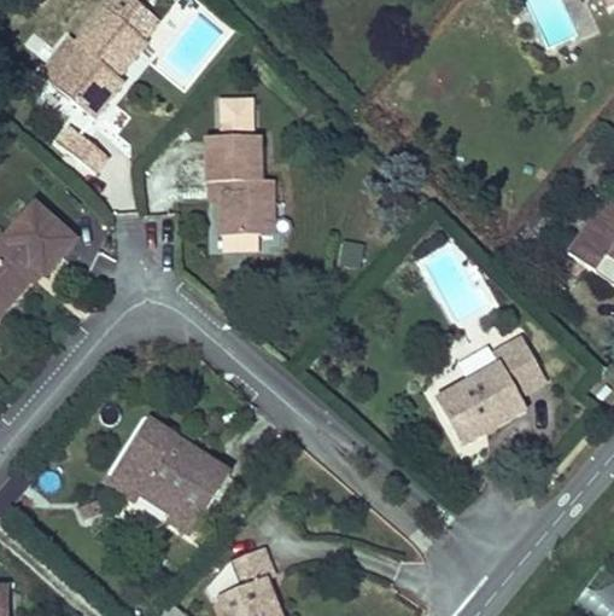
[(87,58),(60,93),(104,126),(134,85),(127,80),(150,48),(144,42),(158,23),(142,12),(150,3),(146,0),(133,0),(130,4),(126,0),(113,0),(77,51),(87,58)]
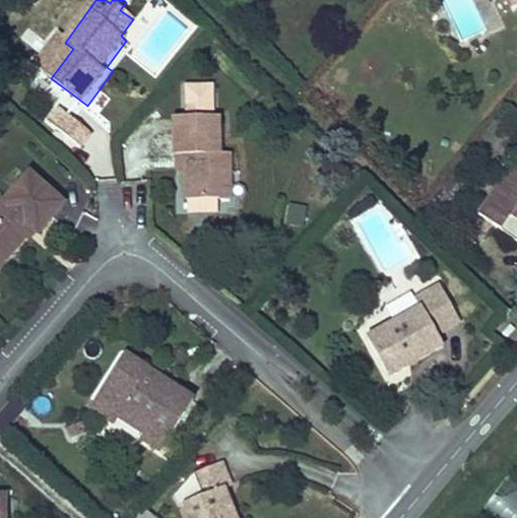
[(129,46),(146,63),(180,24),(162,6),(129,46)]
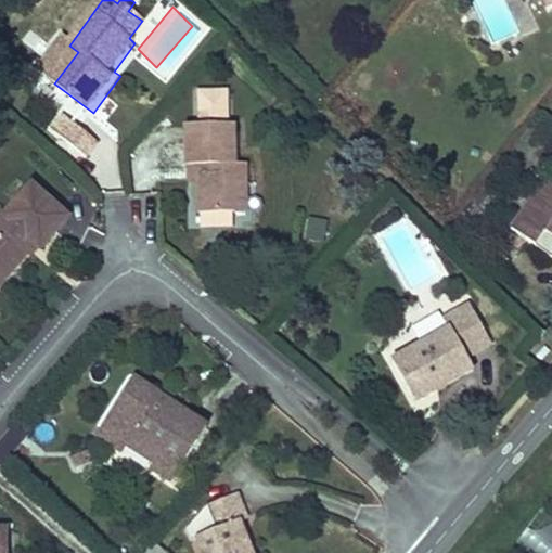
[(41,74),(54,84),(78,52),(69,46),(64,41),(41,74)]
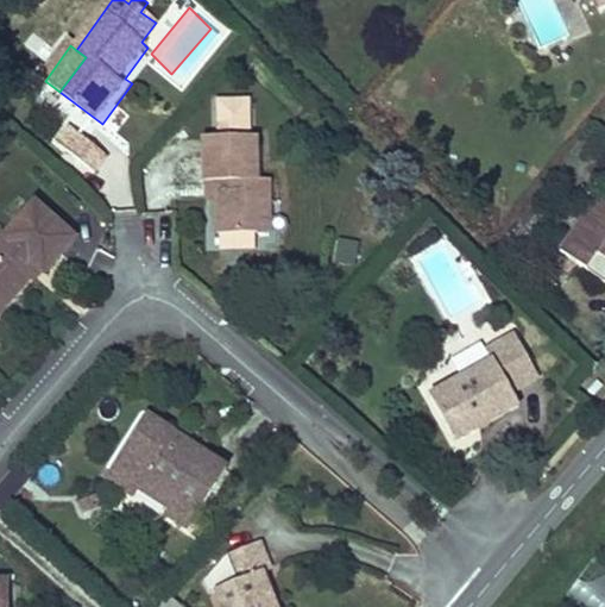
[(212,223),(251,221),(252,187),(265,179),(265,166),(250,166),(249,126),(199,126),(200,168),(212,167),(212,189),(212,223)]
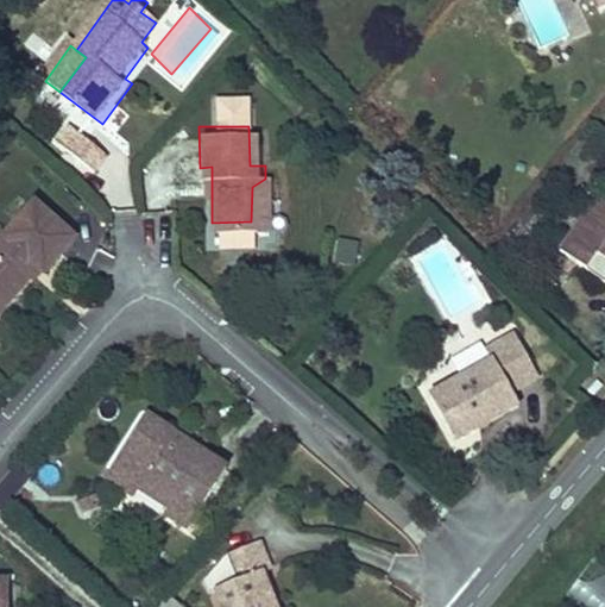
[(61,143),(99,177),(111,166),(71,131),(61,143)]
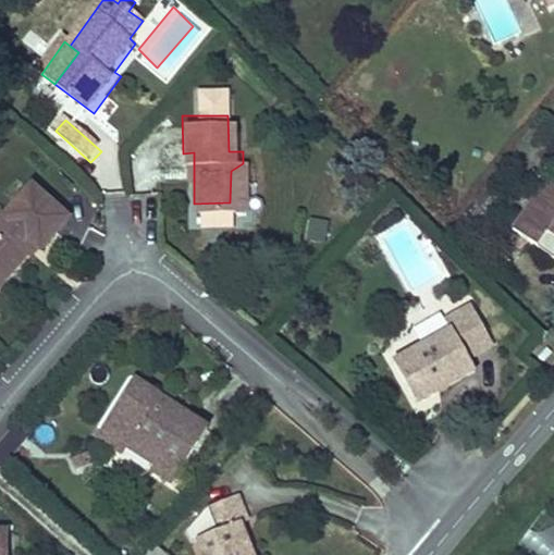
[(183,173),(194,173),(194,152),(183,153),(183,173)]
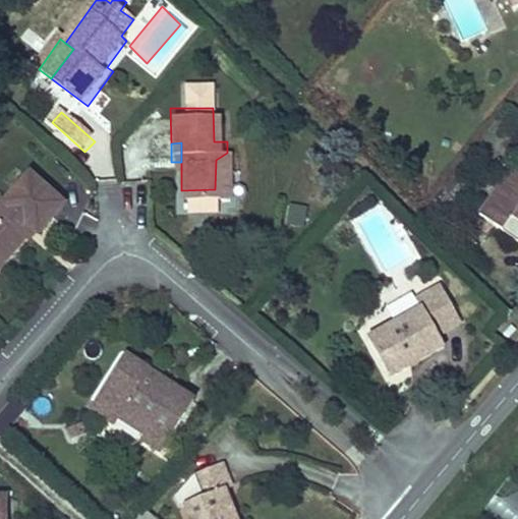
[(216,160),(215,189),(227,188),(227,153),(216,160)]
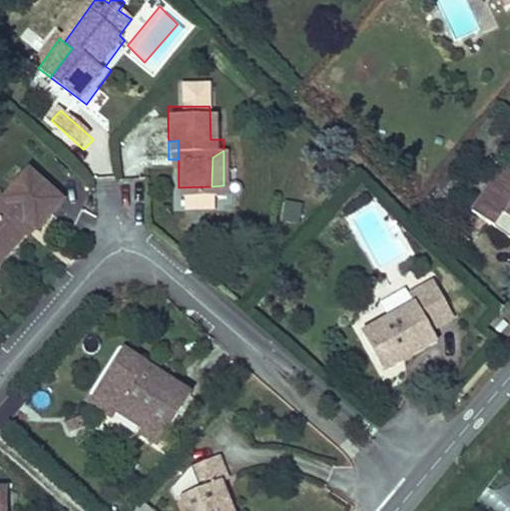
[(509,164),(505,161),(474,207),(498,223),(505,212),(509,214),(509,164)]
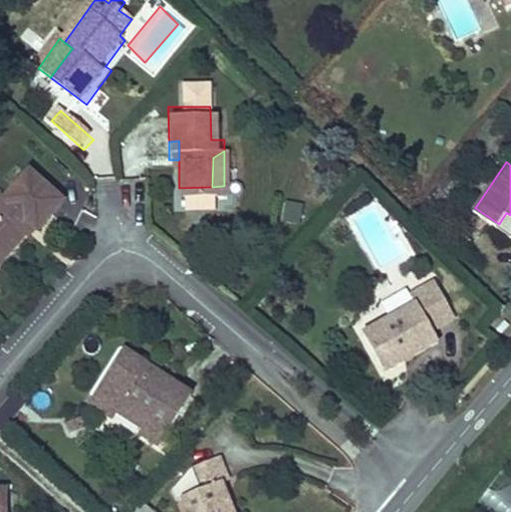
[(0,197),(0,269),(37,226),(41,230),(70,198),(31,165),(2,199),(0,197)]
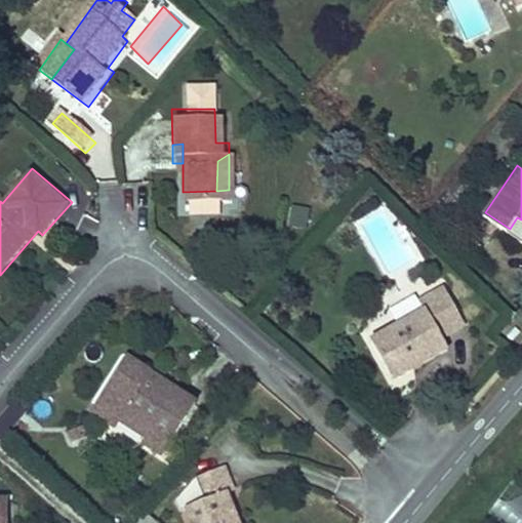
[(293,208),(290,229),(308,232),(311,210),(293,208)]
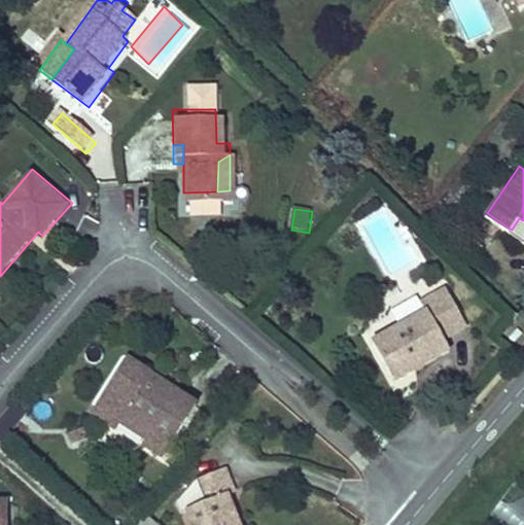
[(390,376),(445,345),(442,334),(465,320),(444,283),(419,296),(424,307),(372,339),(390,376)]
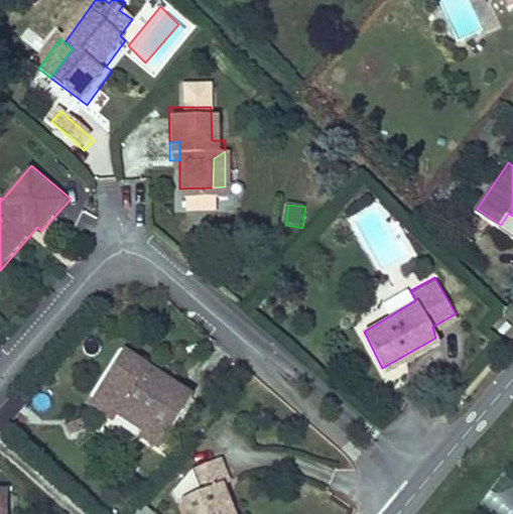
[(499,328),(503,323),(498,317),(494,323),(499,328)]
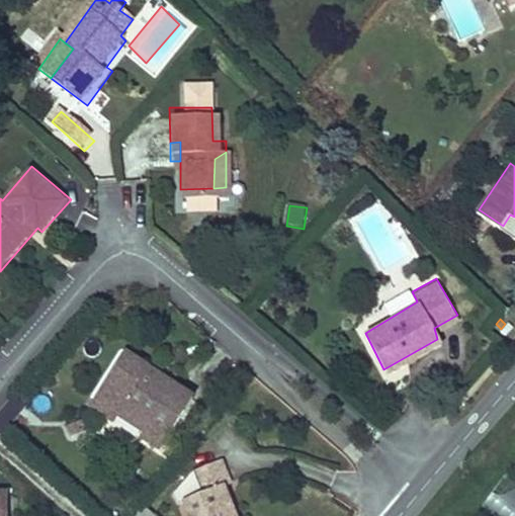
[(119,354),(88,406),(111,421),(115,416),(121,405),(147,421),(140,432),(138,436),(157,448),(188,399),(119,354)]
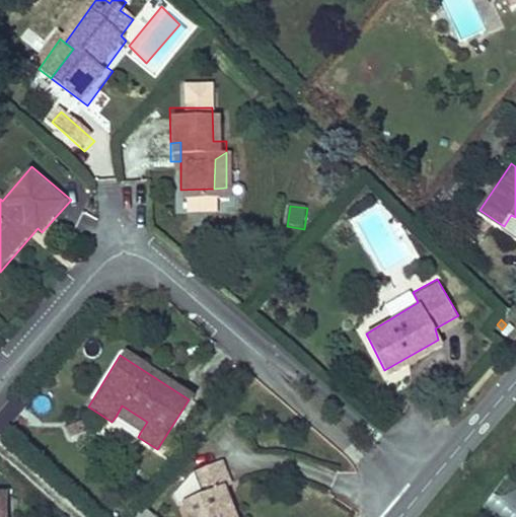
[(116,417),(140,433),(147,422),(122,405),(116,417)]
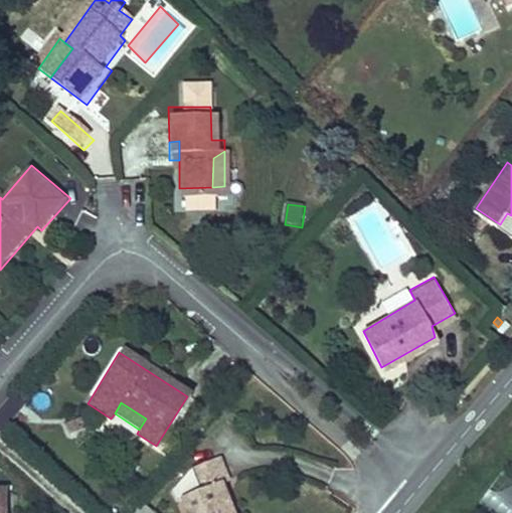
[(111,418),(88,403),(83,408),(108,424),(111,418)]
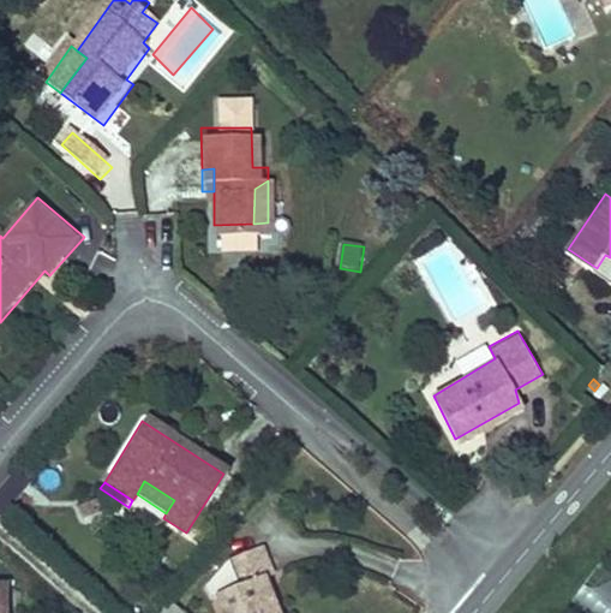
[(270,612),(258,577),(267,573),(258,548),(223,561),(202,587),(205,596),(215,594),(222,612),(270,612)]
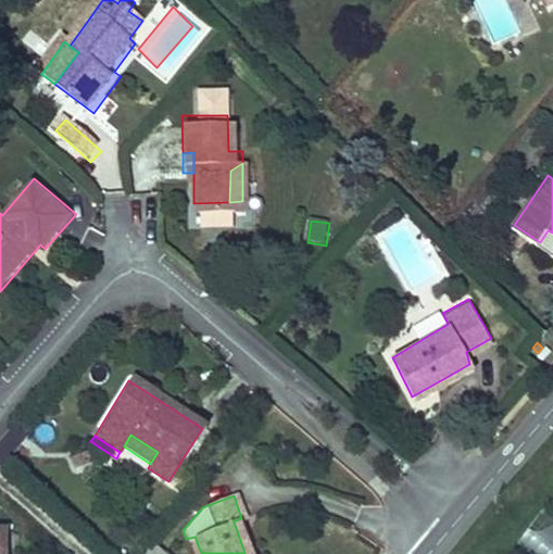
[(531,531),(519,551),(524,553),(552,553),(552,529),(545,539),(531,531)]
